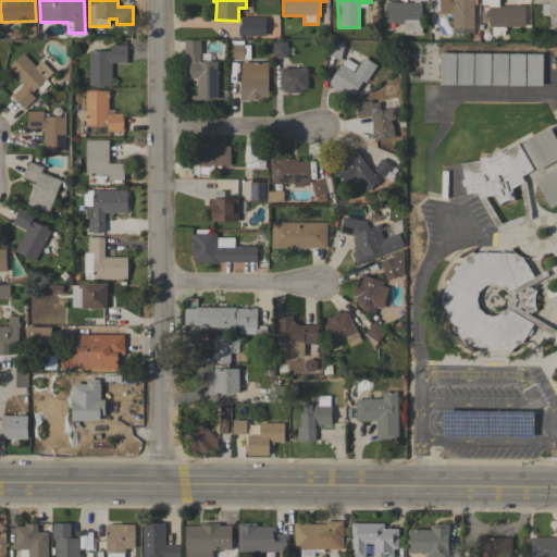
[(473,28),(453,28),(453,14),(438,13),(438,0),(478,0),(478,4),(473,4),(473,28)]
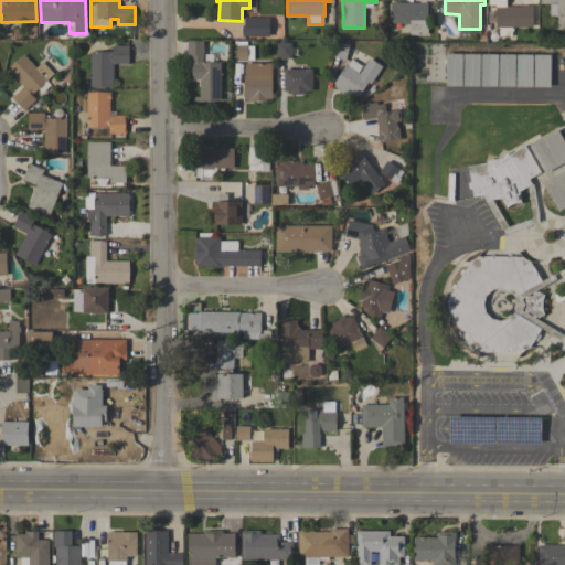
[(511,28),(511,36),(499,36),(499,27),(496,27),(496,23),(488,23),(488,12),(496,12),(496,8),(488,8),(488,0),(505,0),(505,7),(522,7),(522,6),(532,6),(532,8),(537,8),(537,17),(533,17),(533,28),(511,28)]
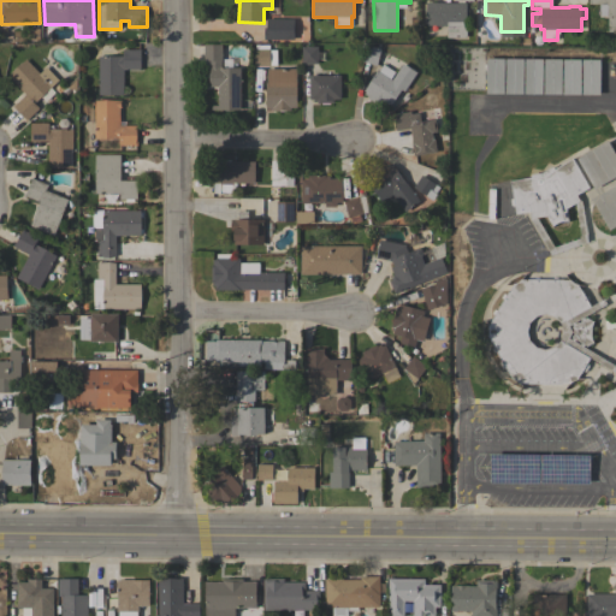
[(608,4),(588,4),(588,0),(615,0),(615,31),(608,31),(608,18),(608,4)]
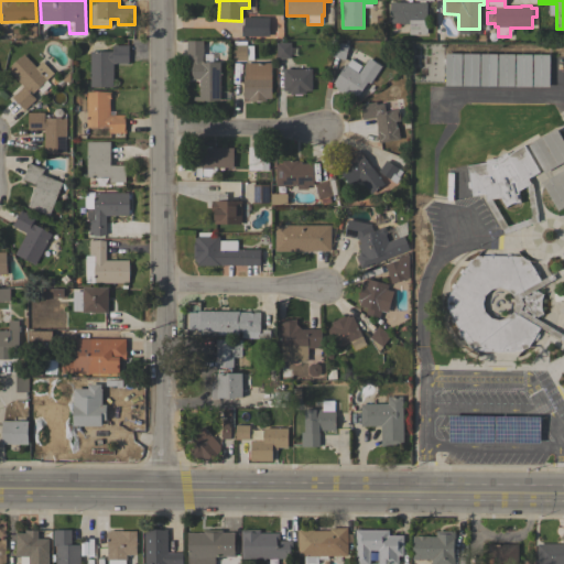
[(426,2),(426,34),(409,34),(409,23),(390,23),(390,2),(400,2),(426,2)]
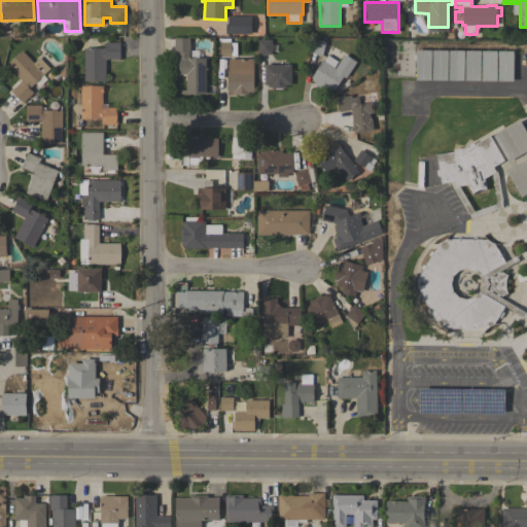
[(250,15),(250,34),(225,34),(225,24),(227,24),(227,15),(250,15)]
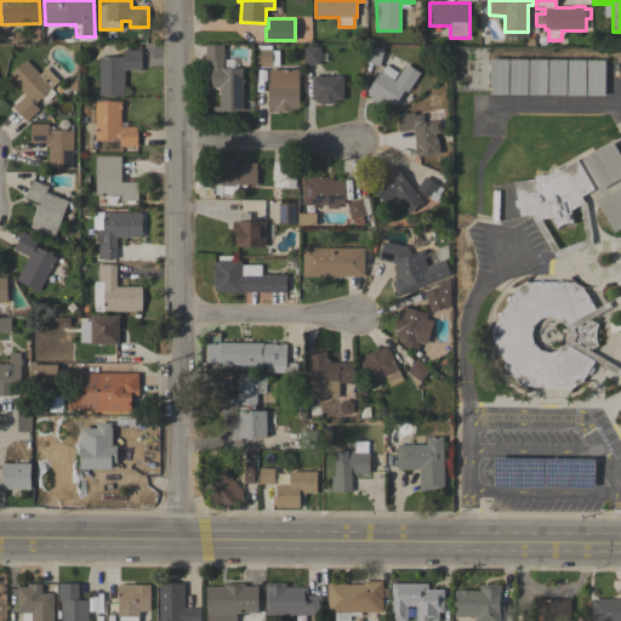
[(241,110),(212,110),(212,106),(220,106),(220,87),(211,87),(211,69),(210,69),(210,62),(205,62),(205,45),(223,45),(223,57),(234,57),(234,68),(241,68),(241,110)]
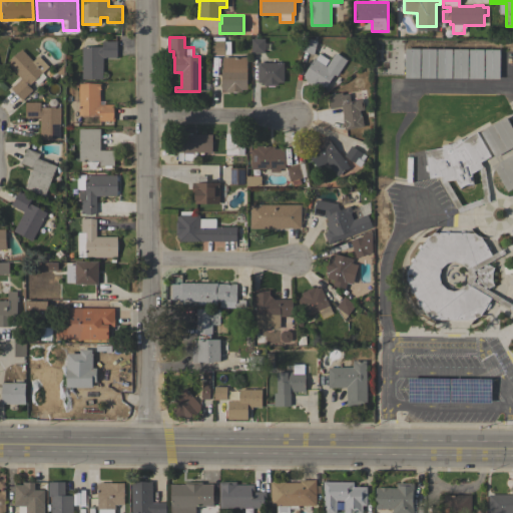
[(211,41),(212,41),(212,38),(223,38),(223,40),(224,40),(224,43),(229,43),(229,55),(211,55),(211,41)]
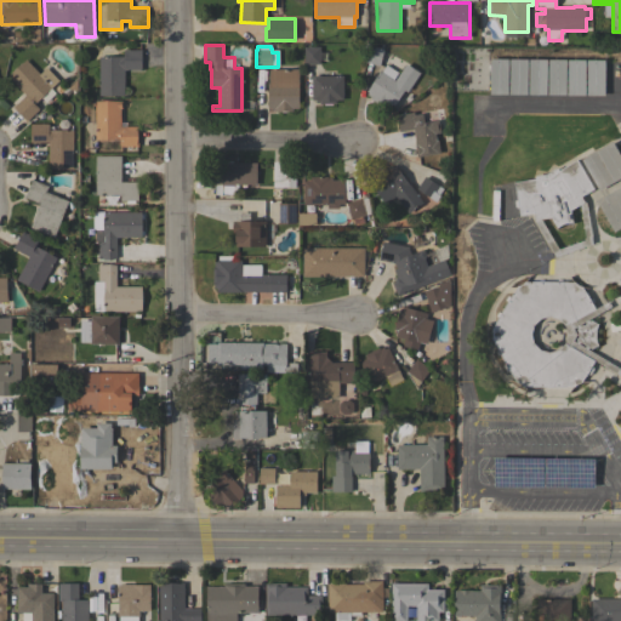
[(303,47),(320,46),(320,64),(305,64),(303,47)]
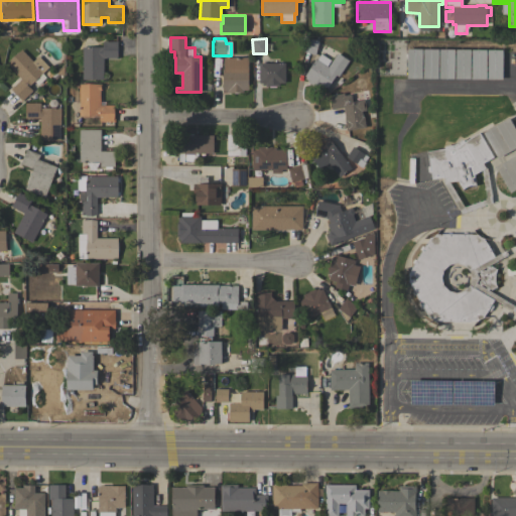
[(315,54),(303,51),(306,38),(318,40),(315,54)]
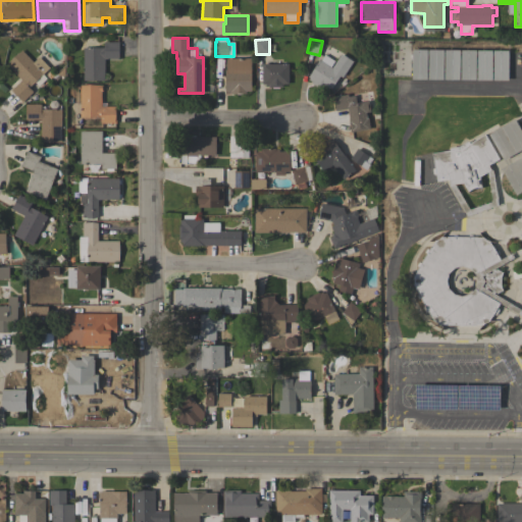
[(83,48),(103,48),(103,42),(118,42),(118,58),(104,58),(104,81),(84,81),(83,48)]
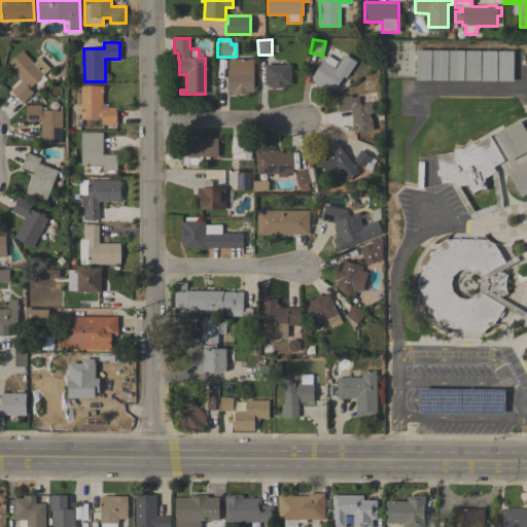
[(6,65),(22,50),(33,63),(39,58),(49,69),(29,89),(33,93),(22,103),(10,92),(22,81),(6,65)]
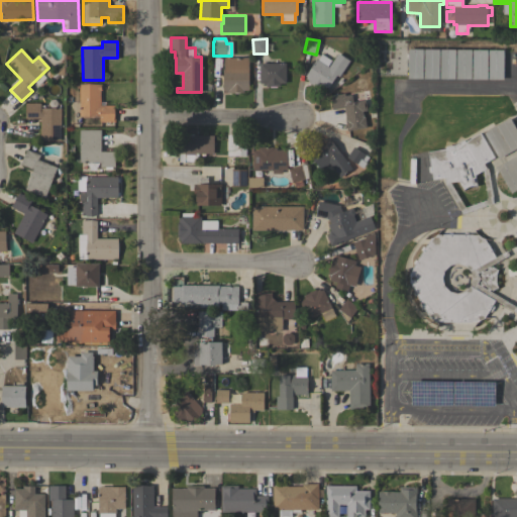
[(423,79),(408,79),(408,49),(423,49),(423,79)]
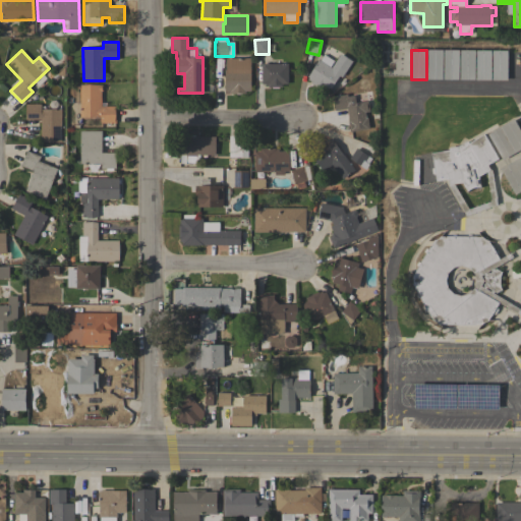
[(442,79),(427,79),(427,50),(443,50),(442,79)]
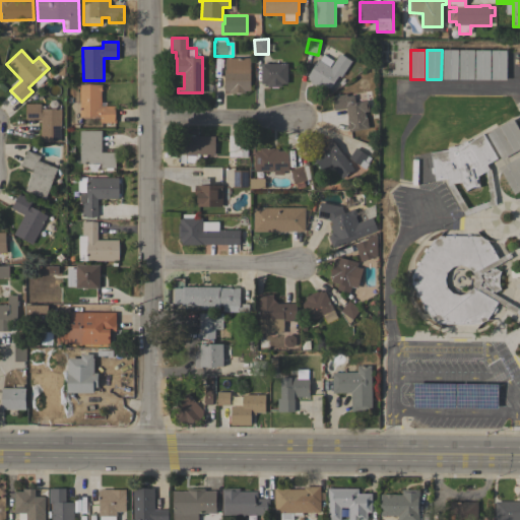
[(458,79),(443,79),(443,50),(458,50),(458,79)]
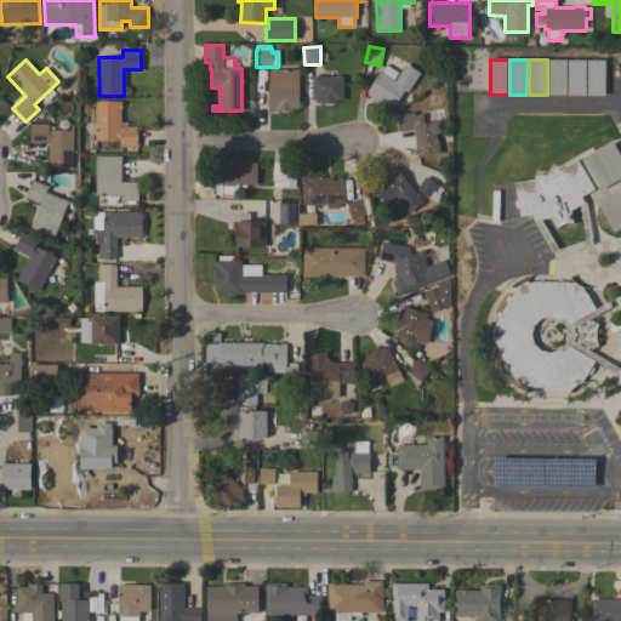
[(565,96),(548,95),(548,60),(567,60),(565,96)]
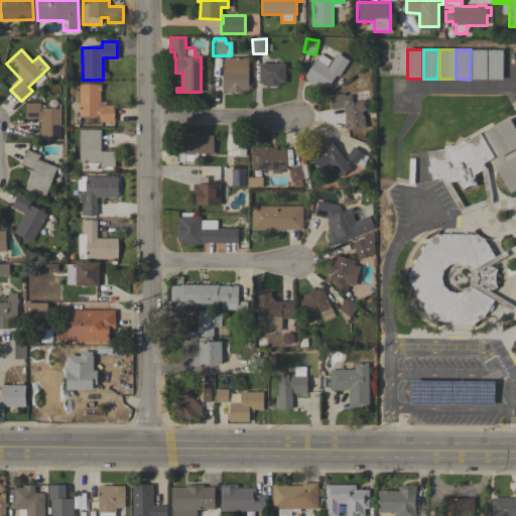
[(486,80),(472,80),(472,49),(487,49),(486,80)]
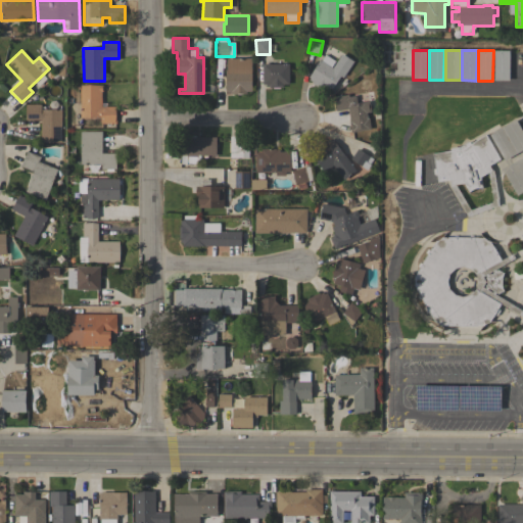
[(509,81),(494,81),(494,50),(510,50),(509,81)]
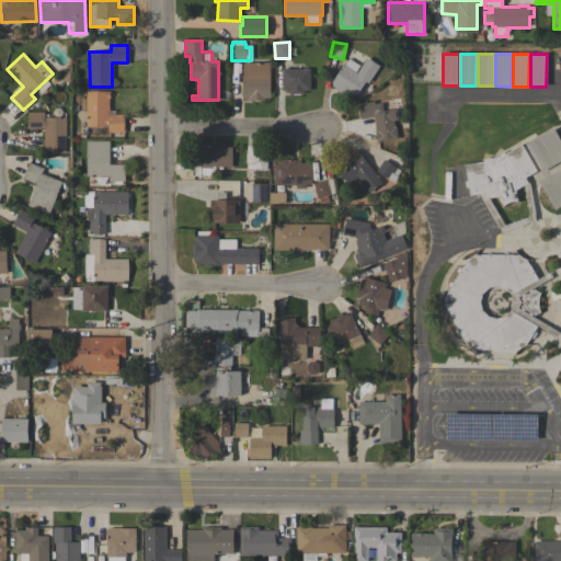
[(367,83),(365,82),(355,98),(350,94),(347,98),(334,89),(335,89),(331,86),(332,83),(331,82),(343,65),(344,65),(348,58),(359,66),(355,72),(356,73),(367,58),(379,66),(367,83)]
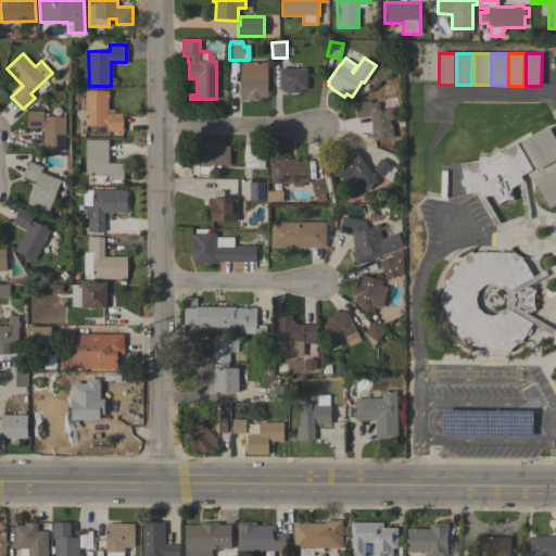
[(267,97),(262,97),(262,100),(245,100),(245,99),(243,99),(243,97),(240,97),(240,75),(241,75),(241,62),(267,62),(267,97)]
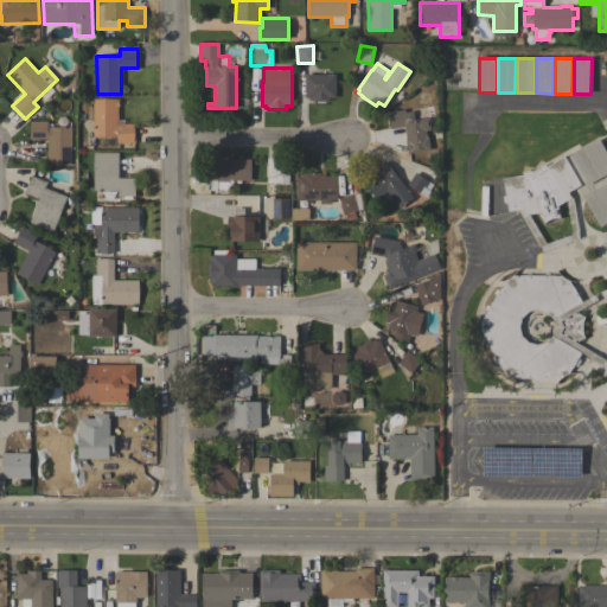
[(336,75),(336,97),(328,97),(328,102),(312,102),(312,101),(308,101),(308,98),(305,98),(305,75),(336,75)]
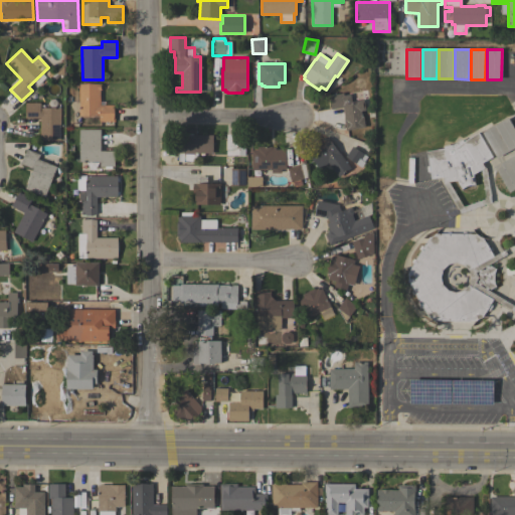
[(78,83),(102,83),(102,90),(100,90),(100,105),(114,105),(115,122),(100,122),(100,116),(78,116),(78,83)]
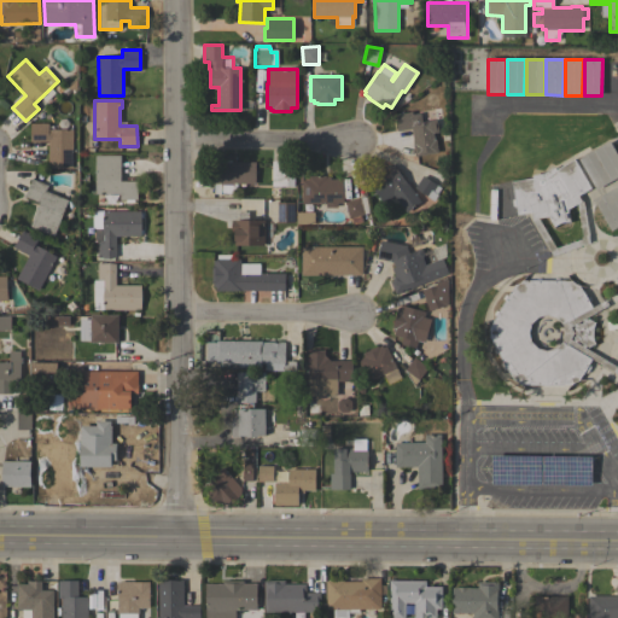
[(414,156),(413,144),(414,144),(412,129),(397,132),(395,114),(412,111),(412,115),(420,112),(421,122),(436,120),(438,133),(433,133),(435,139),(436,139),(438,152),(414,156)]
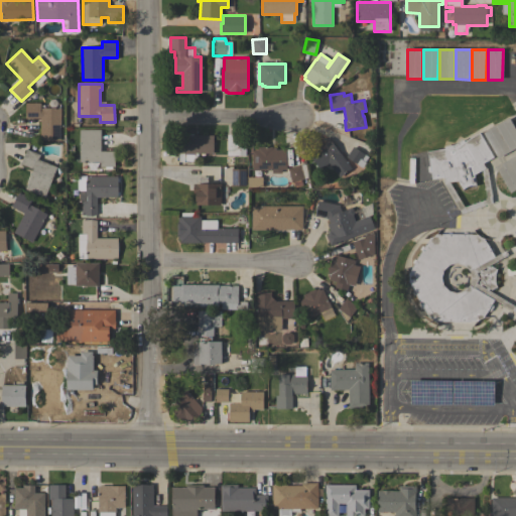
[(40,118),(25,118),(25,103),(40,103),(40,108),(60,108),(60,141),(40,141),(40,118)]
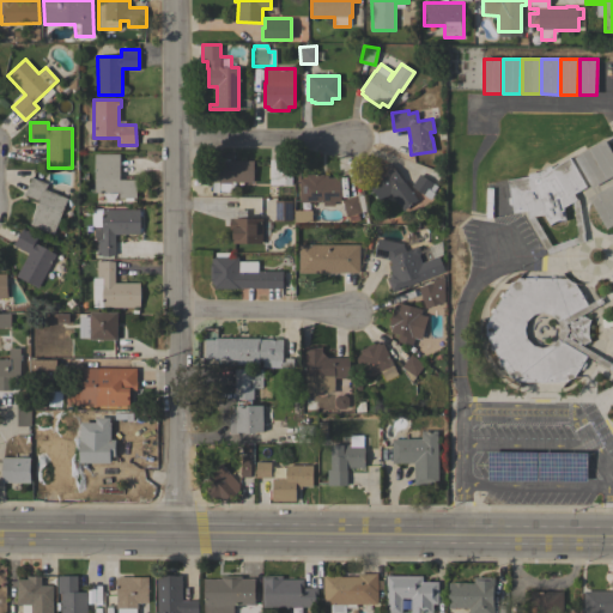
[(612,156),(612,175),(592,188),(575,157),(605,140),(612,156)]
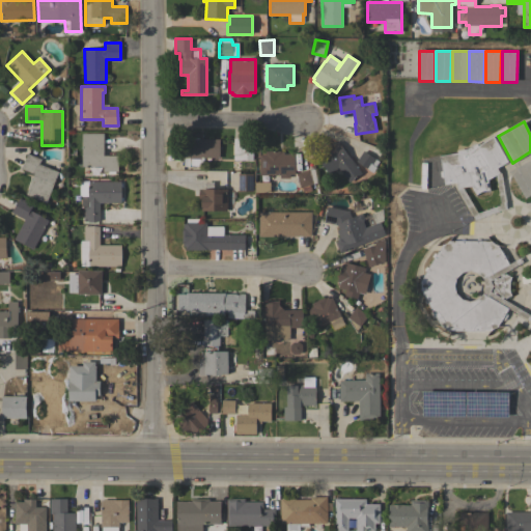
[(82,133),(104,133),(104,156),(117,156),(117,172),(103,172),(103,166),(82,166),(82,133)]
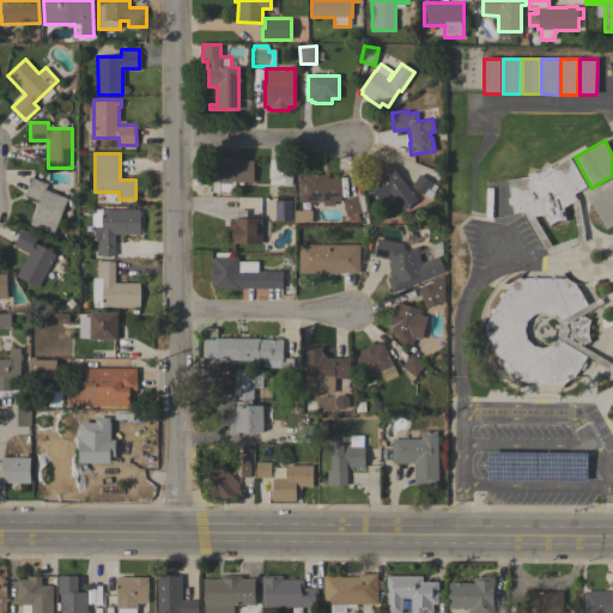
[(231,182),(231,183),(211,183),(211,158),(229,158),(229,161),(254,161),(253,182),(231,182)]
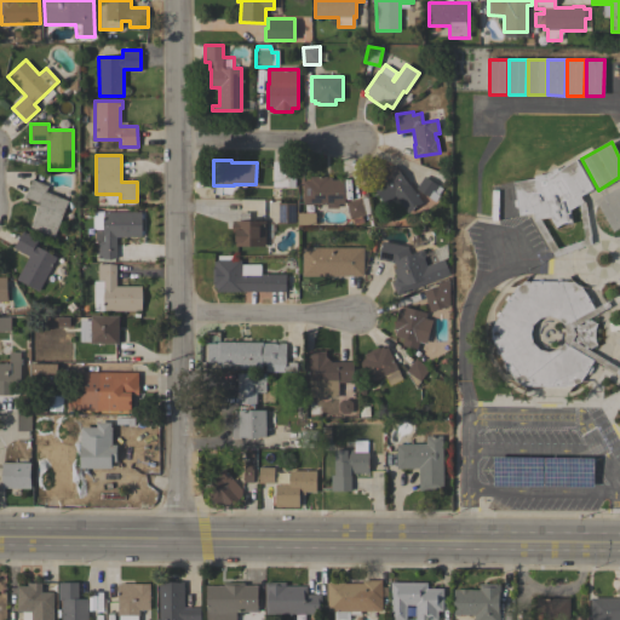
[(554,256),(533,219),(533,218),(534,217),(534,212),(520,214),(517,206),(515,206),(514,200),(517,200),(514,182),(534,178),(534,176),(546,173),(556,167),(557,170),(577,160),(593,189),(580,196),(584,202),(585,201),(591,244),(575,248),(554,256)]
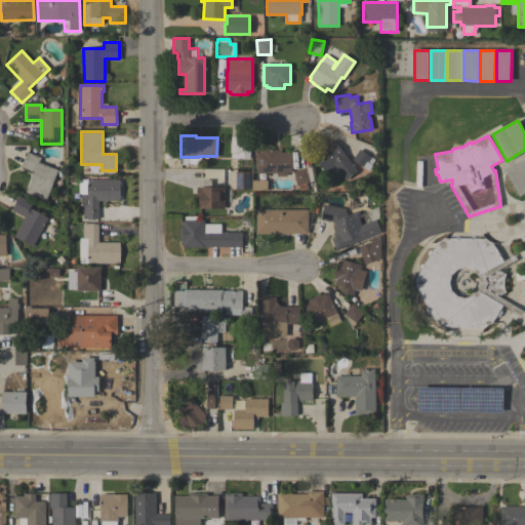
[(231,136),(248,136),(248,148),(244,148),(244,158),(231,158),(231,136)]
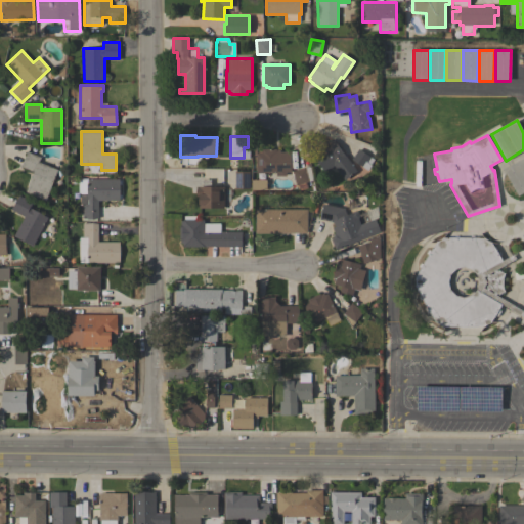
[(356,171),(344,180),(334,166),(324,172),(312,155),(316,151),(315,149),(326,141),(328,141),(331,139),(332,141),(334,139),(356,171)]
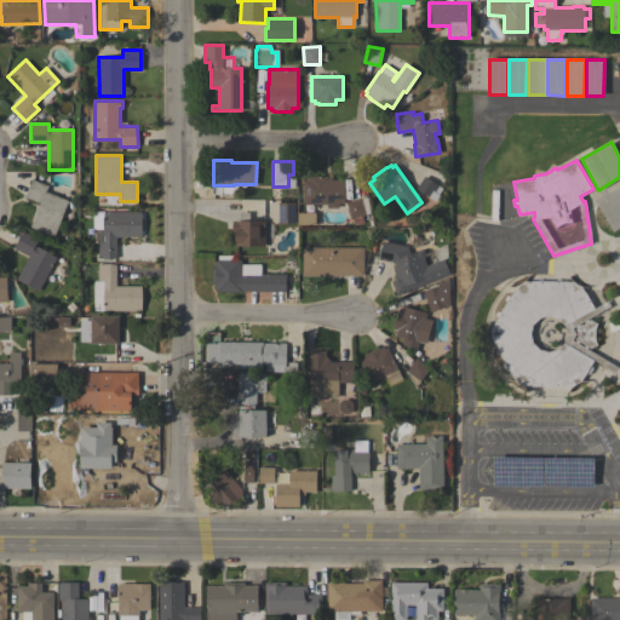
[(310,181),(310,176),(327,176),(327,177),(331,177),(331,179),(344,179),(344,204),(338,204),(338,208),(327,208),(327,204),(303,205),(303,181),(310,181)]
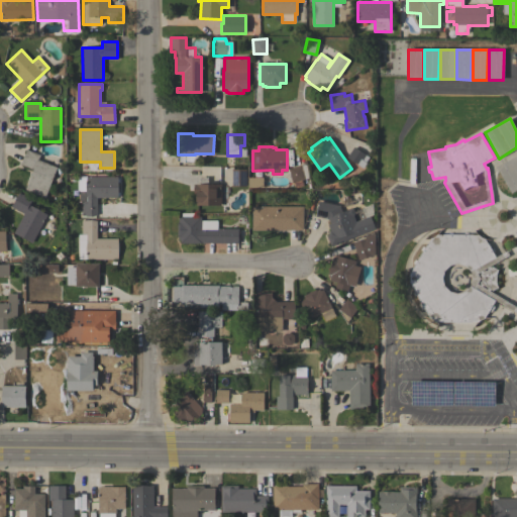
[(346,157),(353,146),(369,157),(365,163),(366,163),(363,169),(346,157)]
